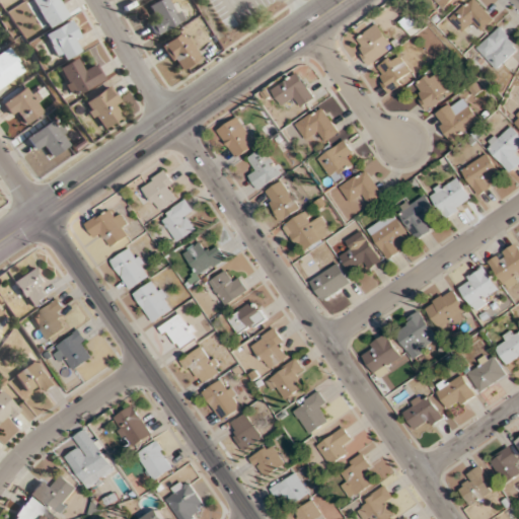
[(67,16),(57,0),(30,0),(48,28),(67,16)]
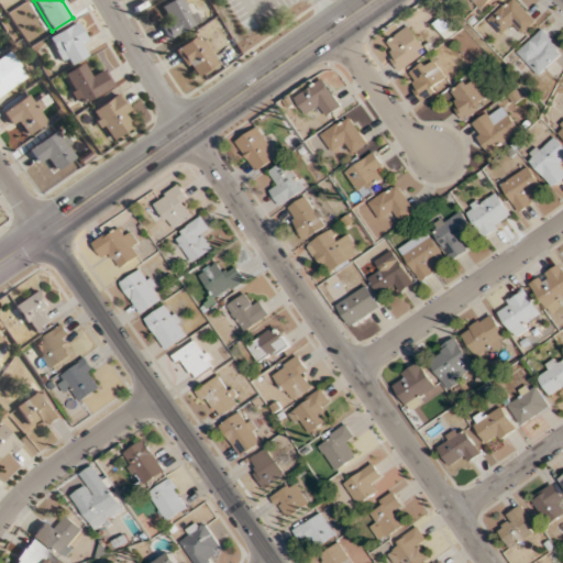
[(183,0),(170,0),(161,7),(167,18),(158,22),(168,40),(197,23),(183,0)]
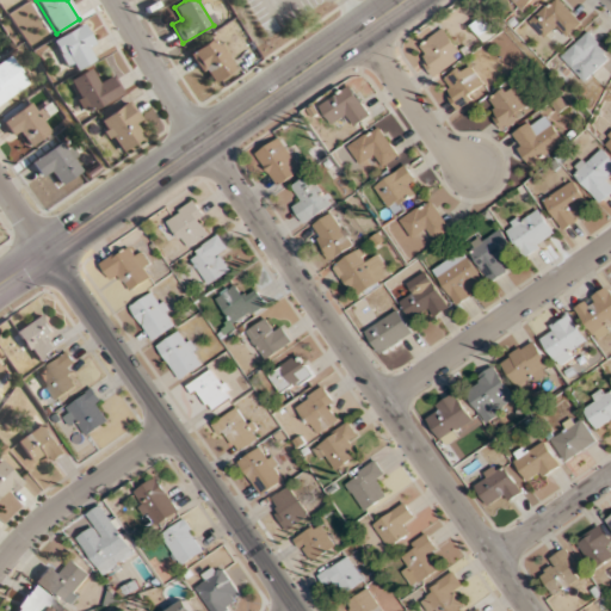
[(536,0),(512,0),(524,12),(536,0)]
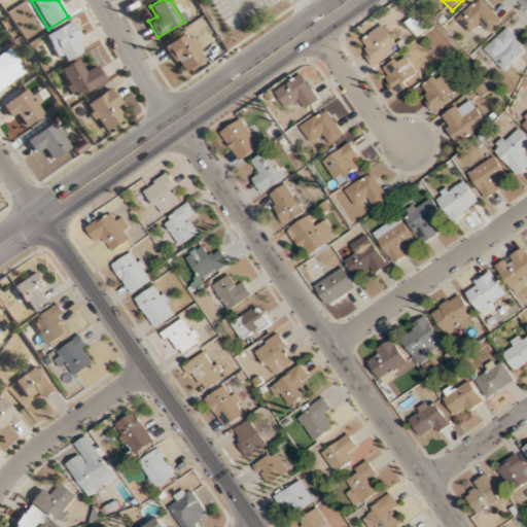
[(477,0),(457,20),(470,33),(478,26),(486,33),(501,19),(483,0),(477,0)]
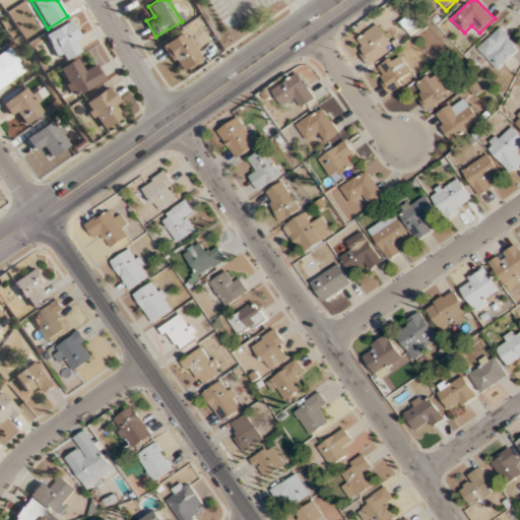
[(410,36),(419,27),(408,14),(399,21),(410,36)]
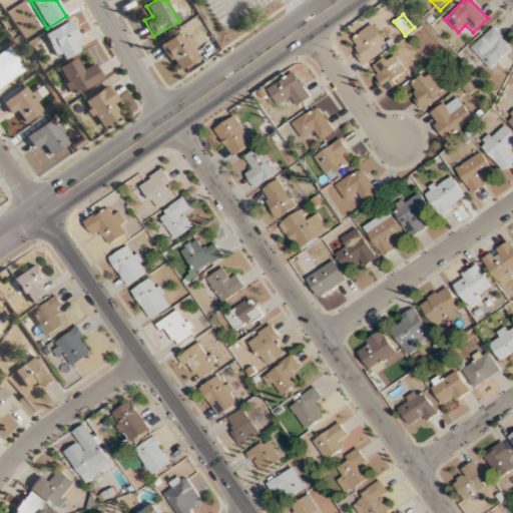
[(43,34),(58,61),(76,52),(71,42),(78,39),(69,20),(43,34)]
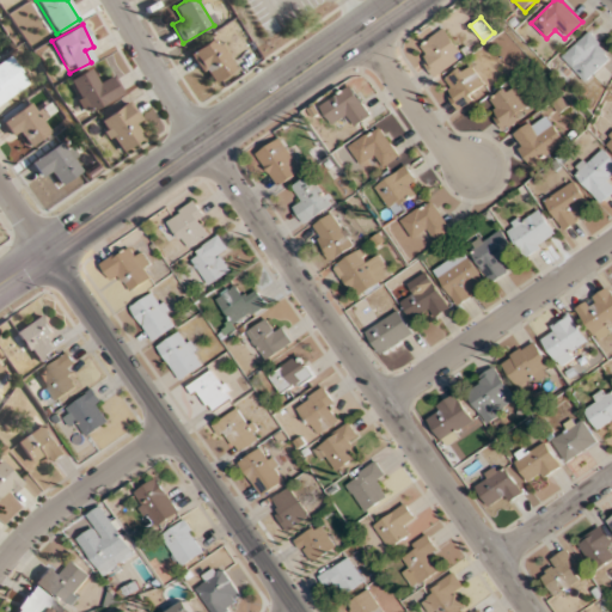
[(421,60),(435,78),(464,55),(444,28),(422,44),(429,53),(421,60)]
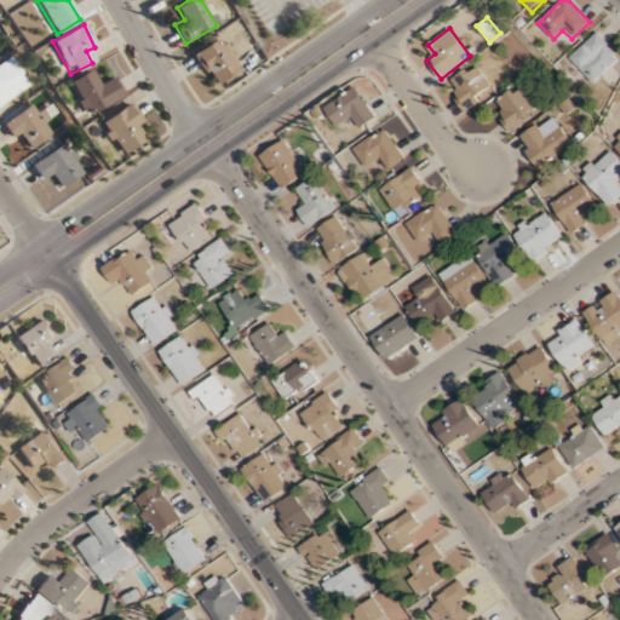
[(593,82),(619,56),(596,30),(568,58),(593,82)]
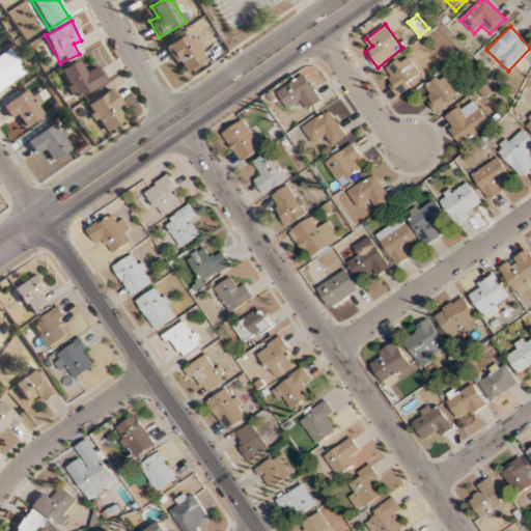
[(164,47),(183,73),(204,57),(186,31),(164,47)]
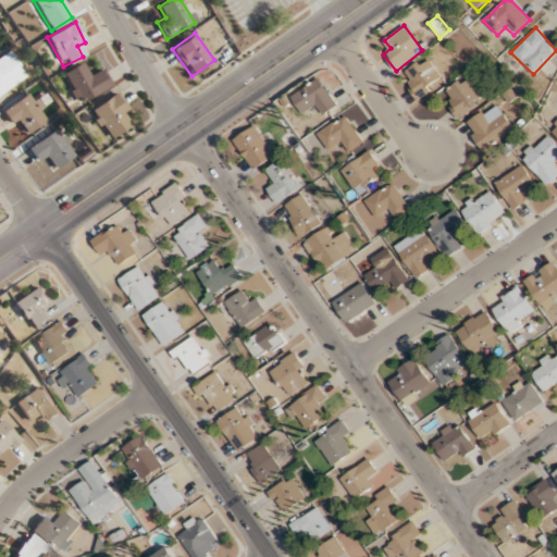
[(0,57),(0,94),(25,77),(8,51),(0,57)]
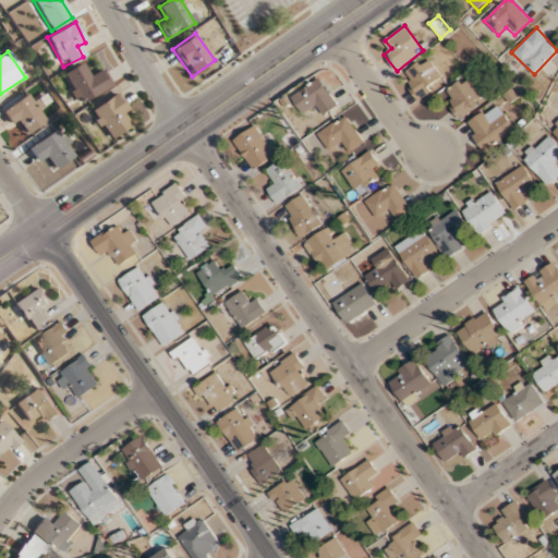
[(402,75),(420,100),(445,82),(427,57),(402,75)]
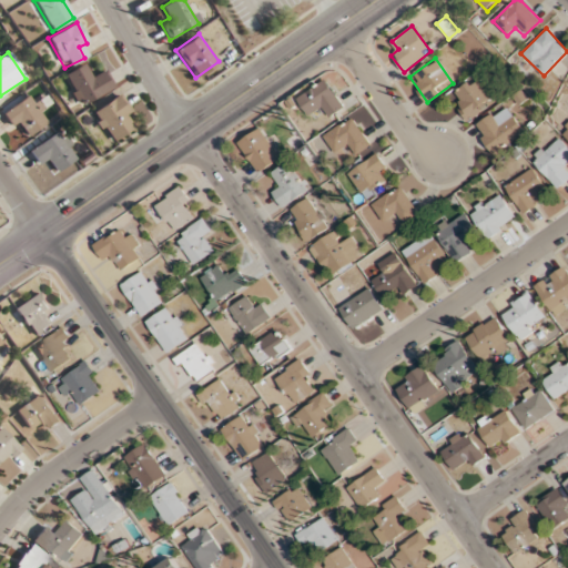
[(90,72),(85,63),(62,74),(78,105),(111,88),(101,68),(90,72)]
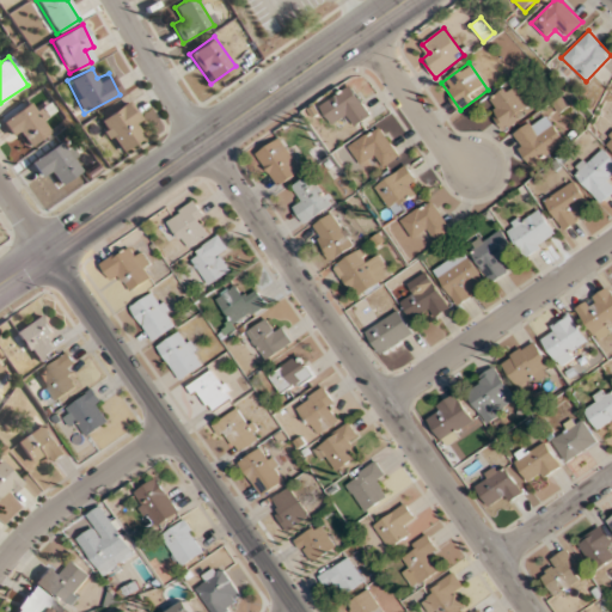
[(510,130),(532,102),(507,83),(485,111),(510,130)]
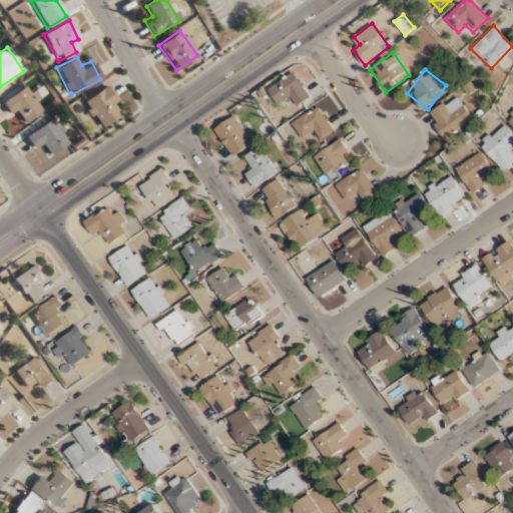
[(289,99),(294,107),(311,96),(295,72),(269,89),(280,104),(289,99)]
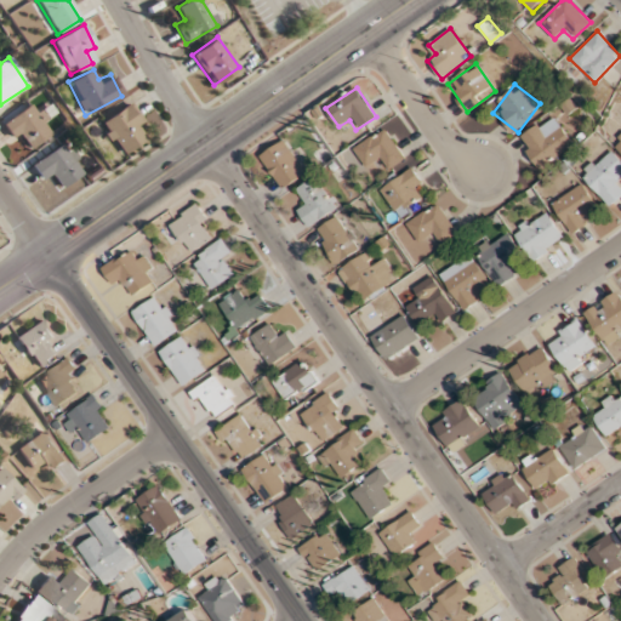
[(0,135),(6,146),(22,136),(29,147),(52,132),(34,103),(0,124),(0,135)]
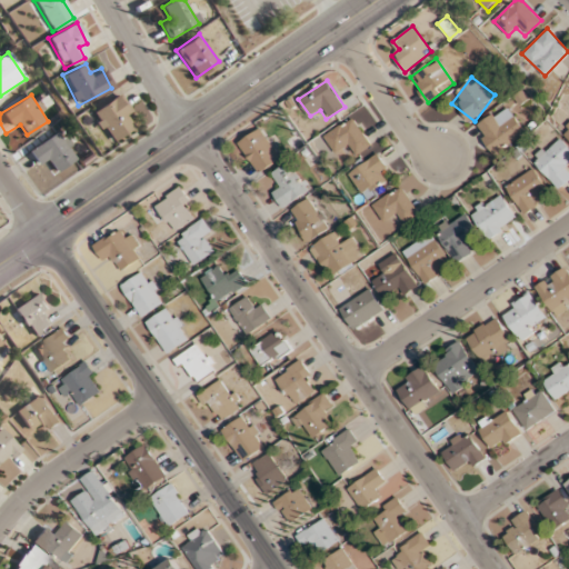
[(130,128),(125,120),(132,115),(117,95),(89,116),(111,143),(130,128)]
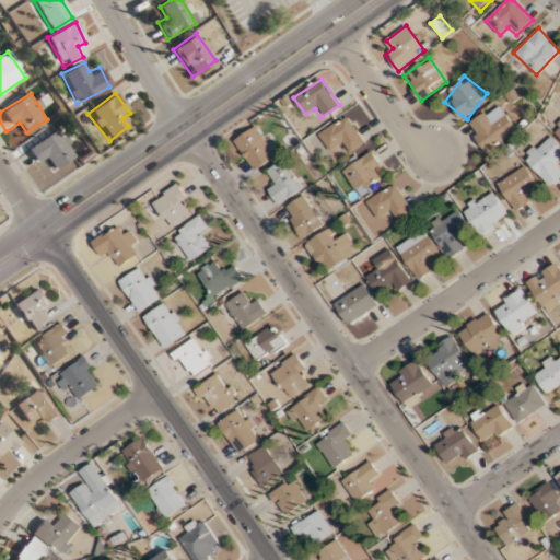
[(487,152),(516,128),(496,103),(466,127),(487,152)]
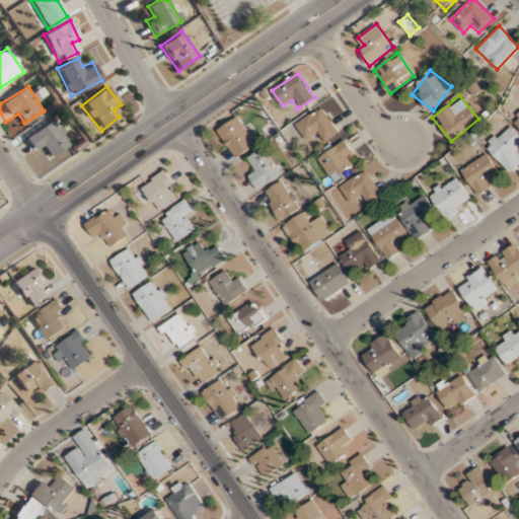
[(338,132),(321,107),(296,124),(306,141),(316,135),(321,143),(338,132)]
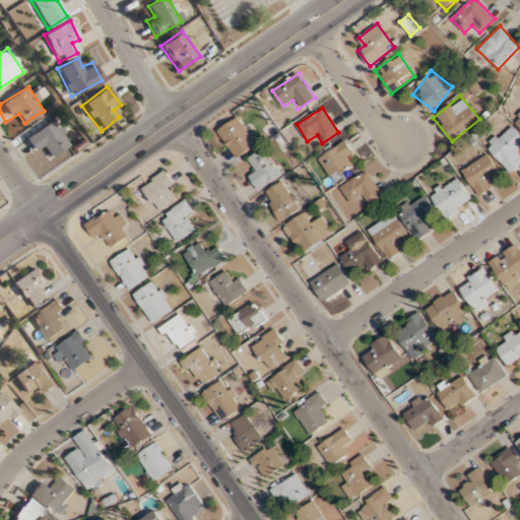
[(217,130),(236,158),(256,145),(238,118),(217,130)]
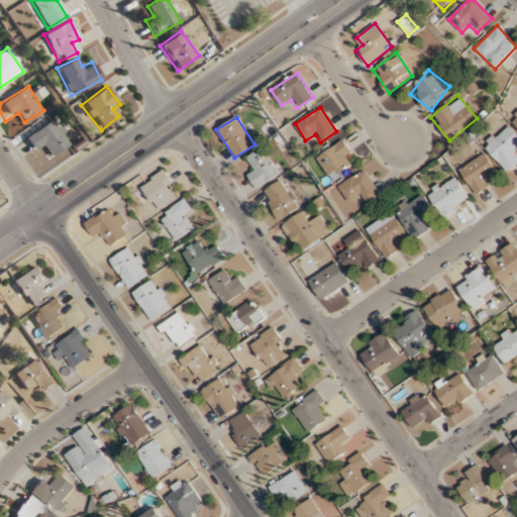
[(25,135),(34,152),(44,147),(49,154),(68,144),(54,119),(25,135)]
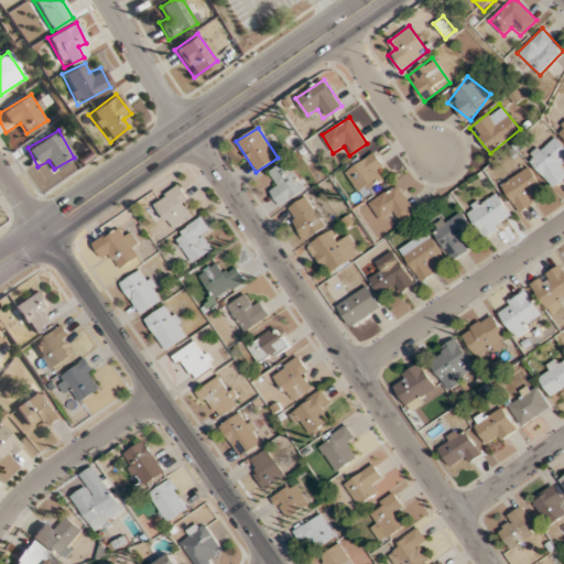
[(563,164),(563,163),(563,162),(563,147),(551,134),(528,161),(556,186),(563,177),(563,164)]
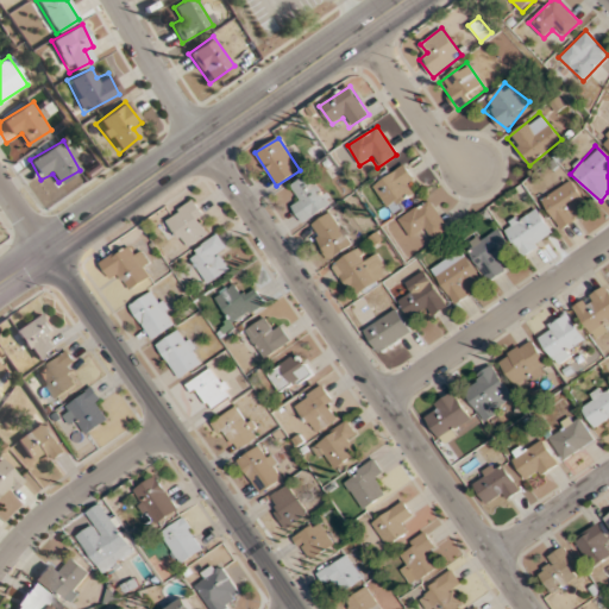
[(408,187),(415,182),(405,164),(374,186),(391,212),(414,196),(408,187)]
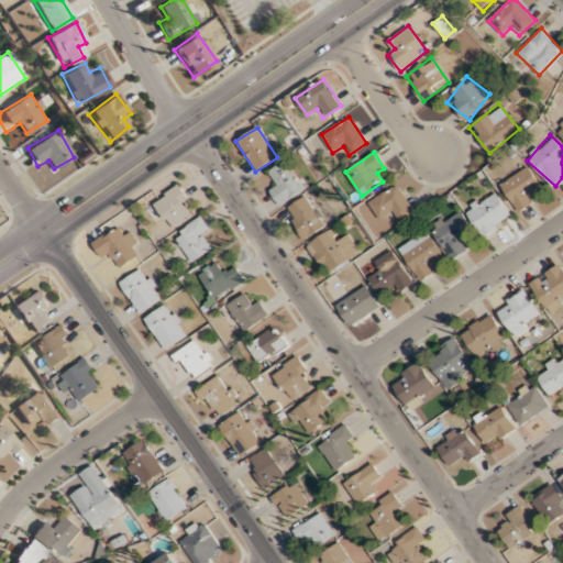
[(267,188),(279,206),(306,188),(287,159),(269,172),(276,181),(267,188)]
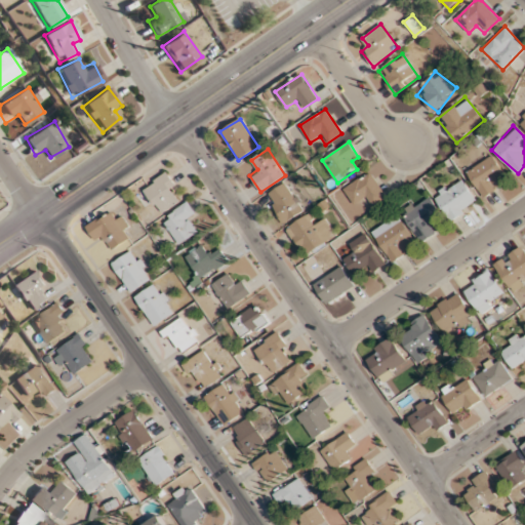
[(495,176),(502,171),(491,155),(467,173),(485,197),(501,185),(495,176)]
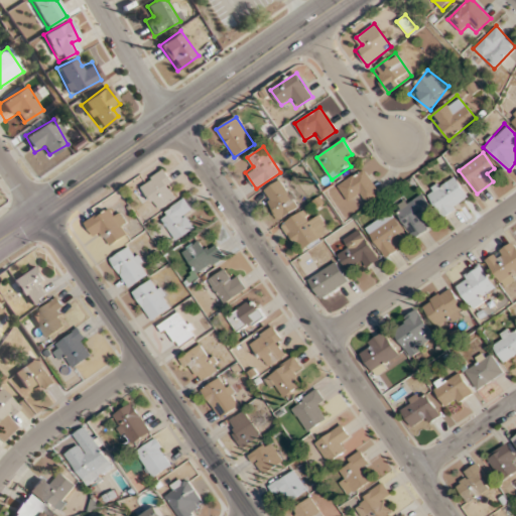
[(178,195),(173,187),(175,185),(162,169),(139,188),(158,211),(178,195)]
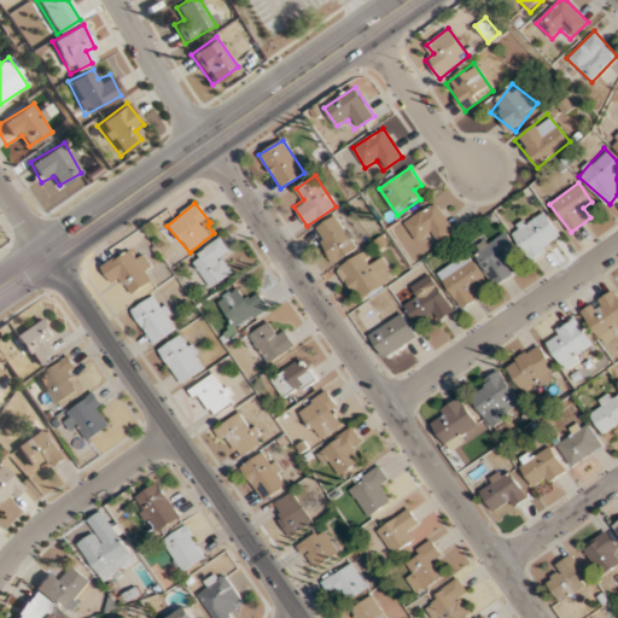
[(404,222),(418,242),(430,233),(436,243),(454,231),(435,203),(404,222)]
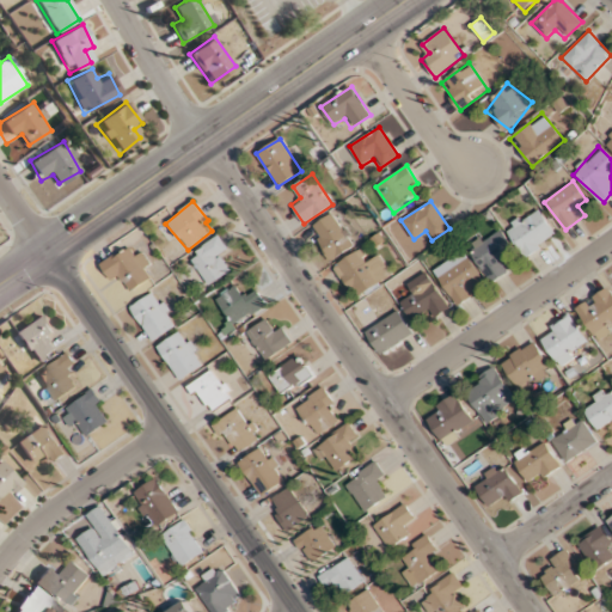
[(556,236),(537,208),(506,230),(526,257),(556,236)]
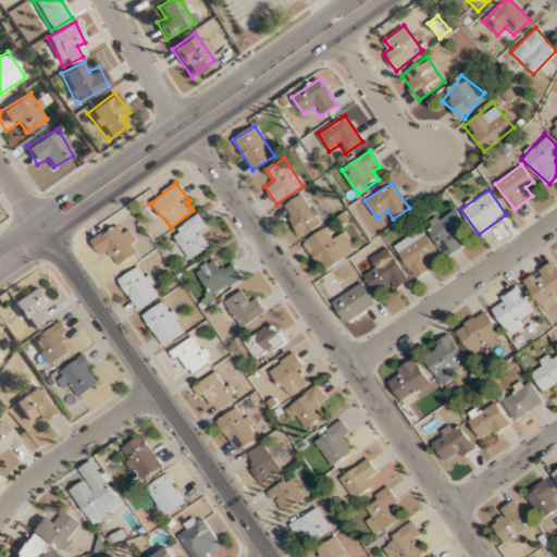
[(322,223),(302,194),(282,208),(301,237),(322,223)]
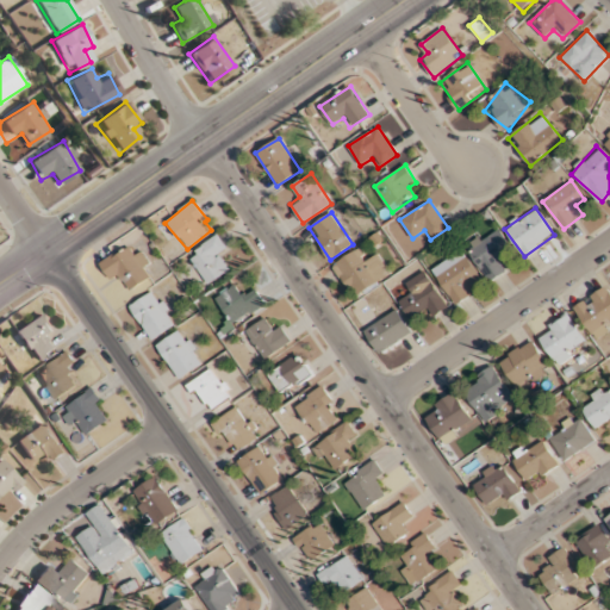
[(509,269),(496,243),(503,240),(497,229),(467,243),(486,281),(509,269)]
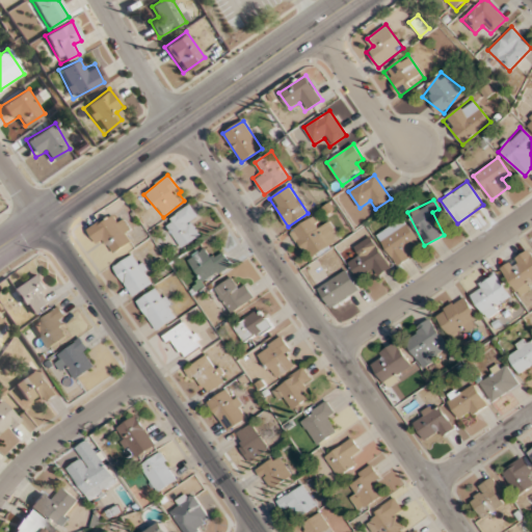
[(197,222),(193,209),(167,217),(177,246),(198,239),(193,224),(197,222)]
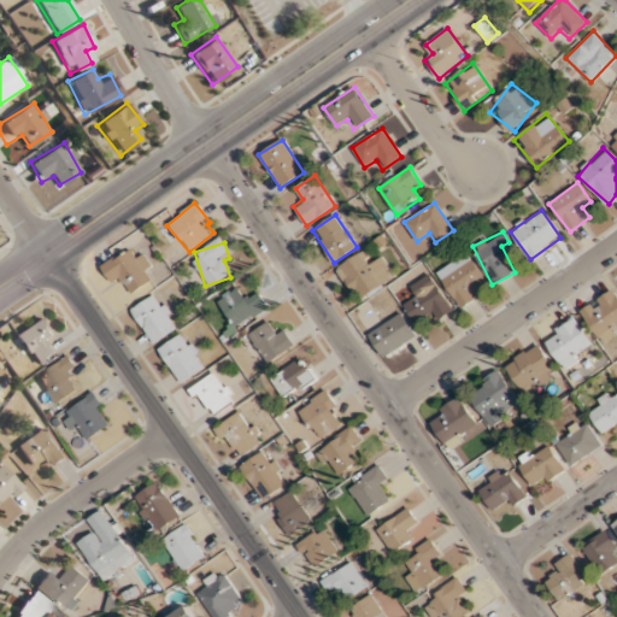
[(110,287),(128,282),(130,287),(154,281),(147,254),(130,258),(129,253),(104,262),(110,287)]
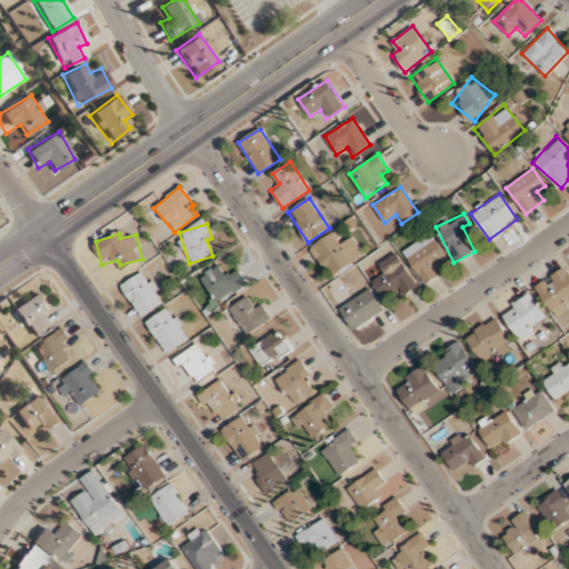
[(361,256),(349,236),(338,242),(333,233),(310,247),(329,276),(361,256)]
